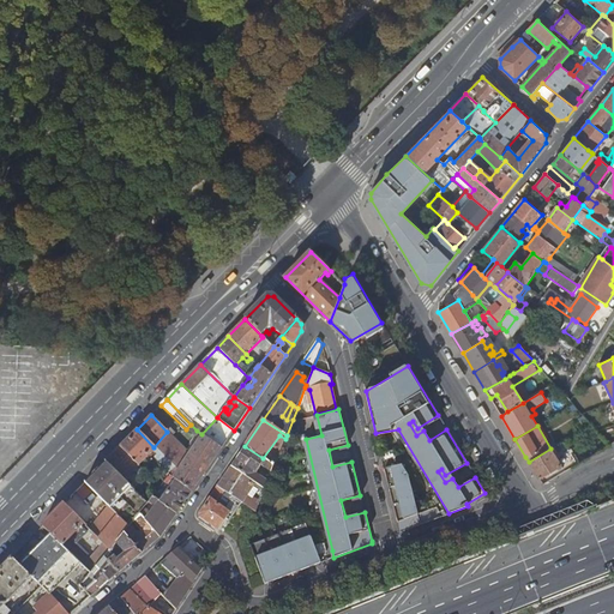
[(125,480),(155,449),(154,447),(137,429),(107,461),(108,463),(122,477),(125,480)]
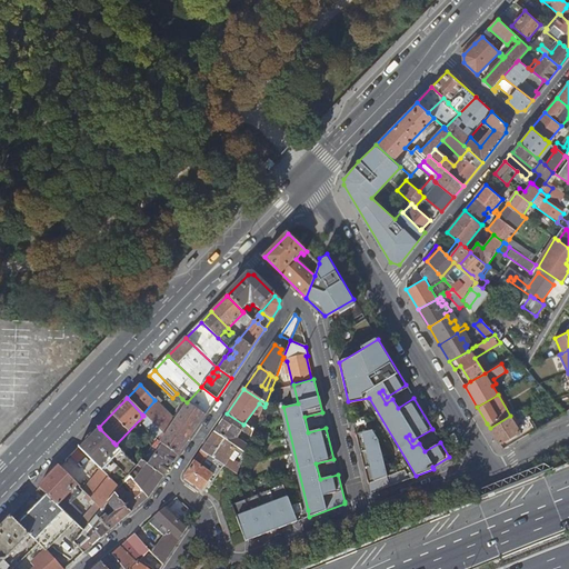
[(143,416),(161,432),(163,430),(167,425),(171,418),(155,400),(142,415),(143,416)]
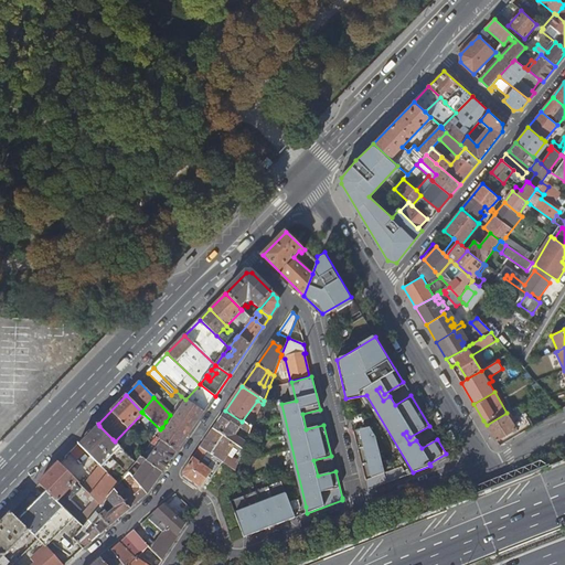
[(164,435),(160,440),(177,451),(203,413),(185,400),(172,418),(170,415),(166,422),(169,424),(162,433),(164,435)]
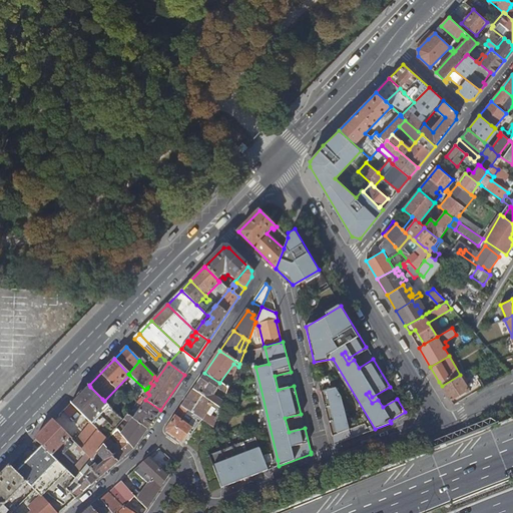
[(204,373),(192,390),(213,404),(215,405),(221,410),(221,408),(223,403),(212,396),(217,389),(227,395),(229,390),(219,383),(204,373)]
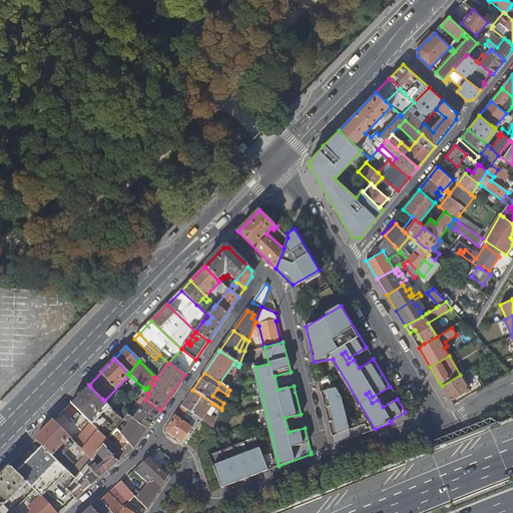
[(466,376),(464,373),(460,375),(442,386),(450,400),(465,390),(467,393),(470,391),(462,378),(466,376)]
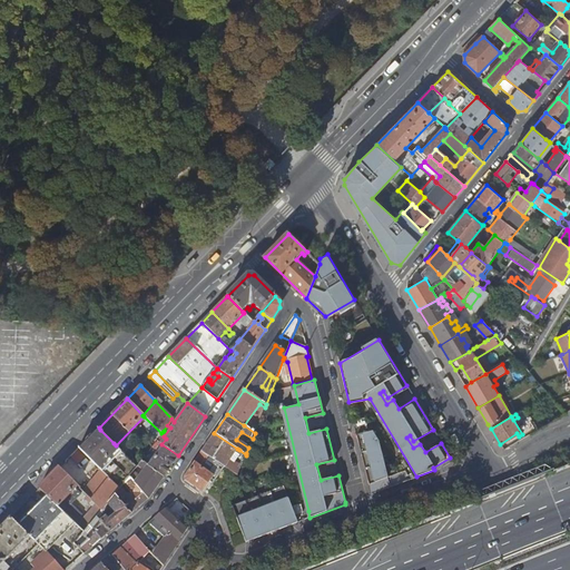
[(373,428),(356,432),(363,458),(369,482),(387,478),(377,439),(373,428)]
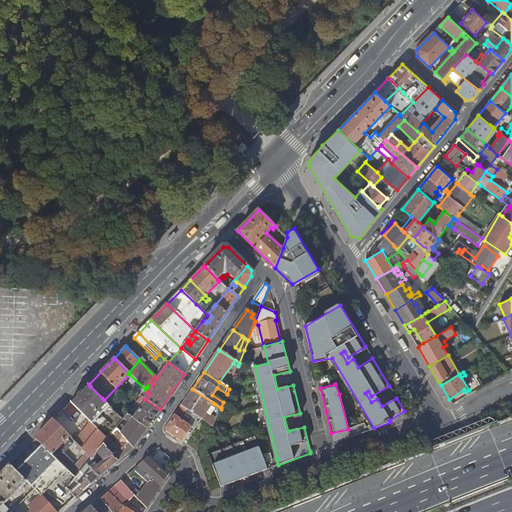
[(115,410),(104,400),(102,398),(90,386),(87,390),(82,391),(83,392),(77,398),(76,397),(76,401),(73,405),(74,406),(92,424),(97,429),(115,410)]
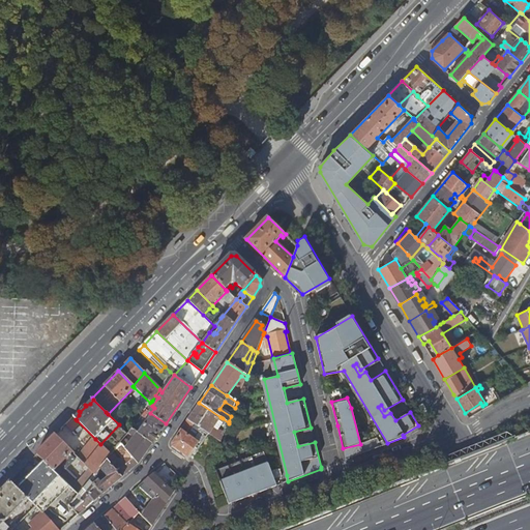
[(221,417),(199,403),(187,420),(208,434),(221,443),(224,435),(217,432),(216,435),(211,431),(221,417)]
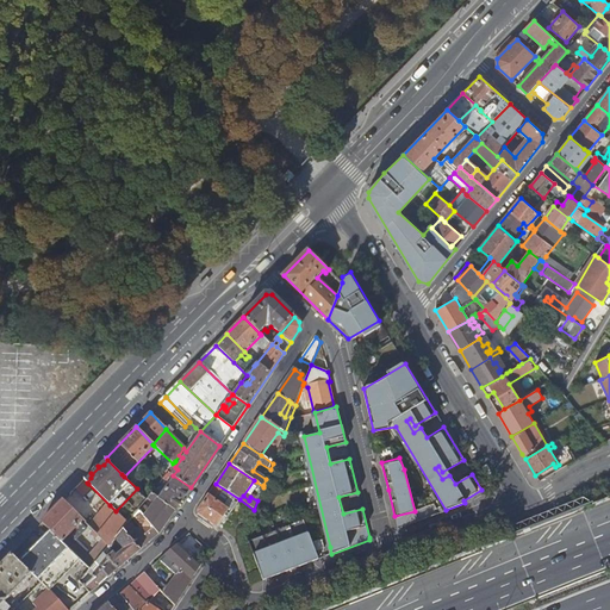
[(173,475),(168,472),(150,495),(175,510),(191,487),(173,475)]
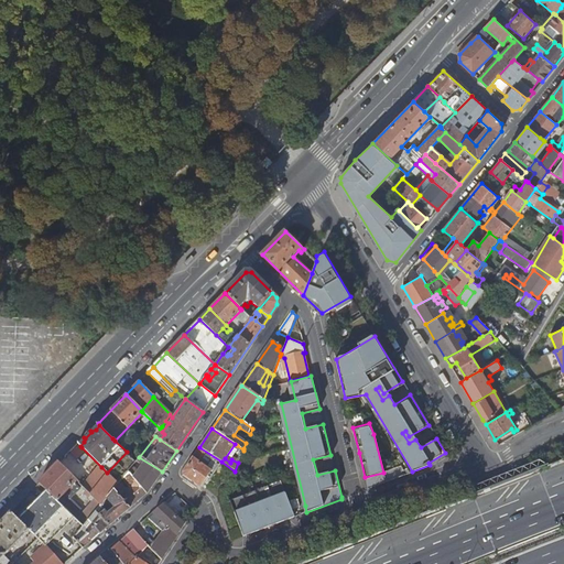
[(77,444),(69,452),(74,455),(82,447),(80,446),(77,444)]
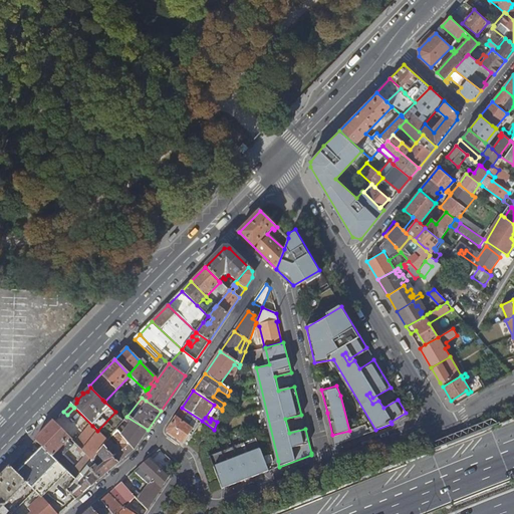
[(202,421),(182,408),(167,430),(167,434),(183,444),(193,429),(188,425),(192,420),(199,425),(202,421)]
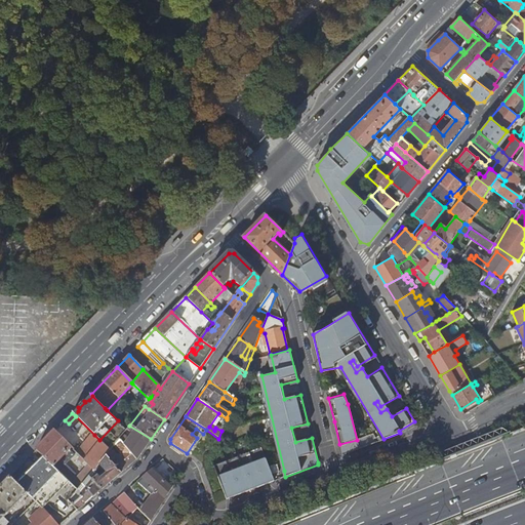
[(151,439),(129,426),(127,428),(132,433),(125,442),(121,437),(120,439),(137,458),(151,439)]
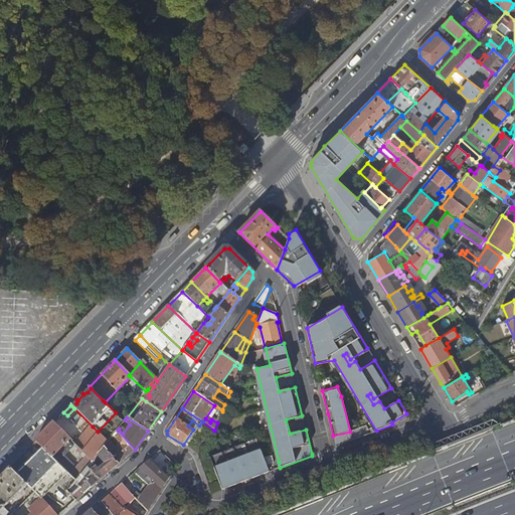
[(76,481),(88,467),(92,462),(93,461),(83,453),(81,455),(84,458),(72,472),(70,470),(74,466),(63,456),(67,452),(67,453),(73,446),(68,441),(70,439),(54,422),(35,442),(41,447),(51,457),(58,464),(66,471),(76,481)]
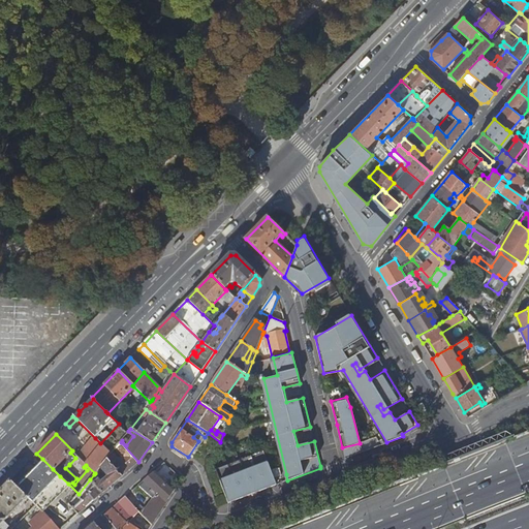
[(95,438),(78,457),(86,465),(95,473),(96,472),(100,467),(106,459),(109,457),(112,454),(100,443),(95,438)]
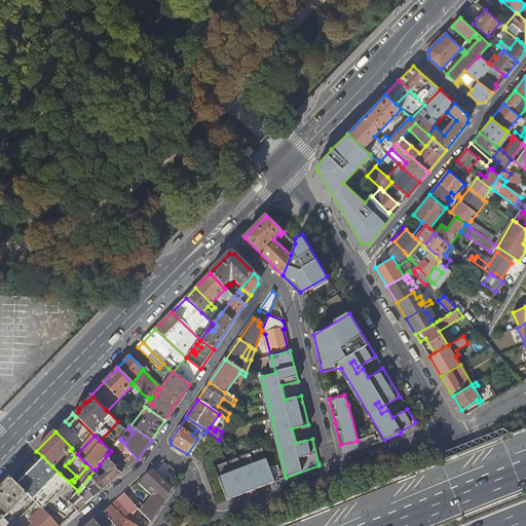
[(121,474),(138,459),(120,440),(116,444),(123,452),(114,460),(108,454),(106,456),(121,474)]
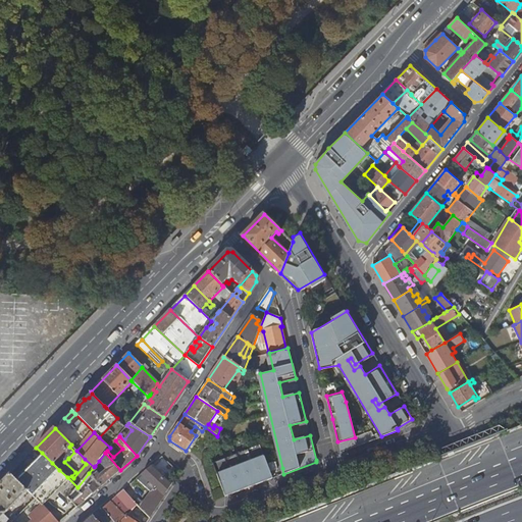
[(260,445),(212,461),(225,497),(242,490),(257,484),(273,478),(260,445)]
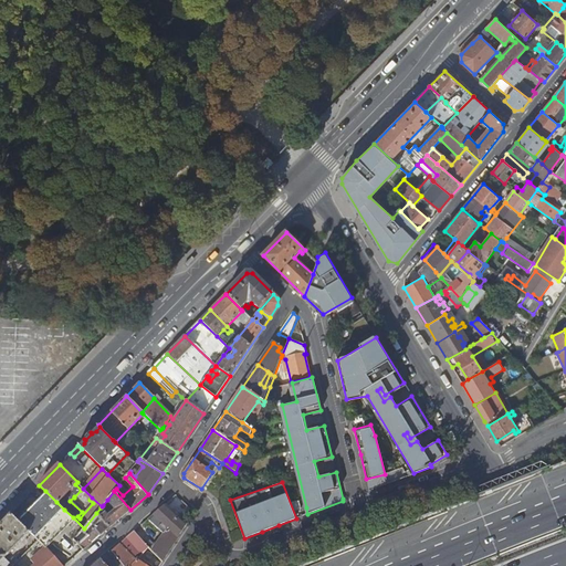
[(35,540),(64,510),(56,502),(45,491),(17,521),(29,533),(35,540)]
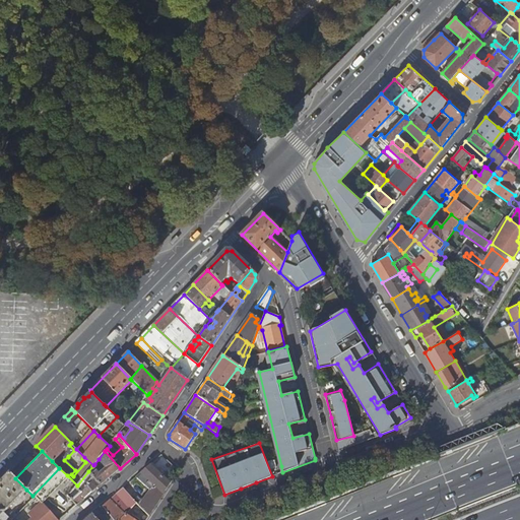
[(101,484),(120,468),(105,451),(99,459),(106,468),(100,474),(95,469),(92,466),(88,471),(93,477),(101,484)]
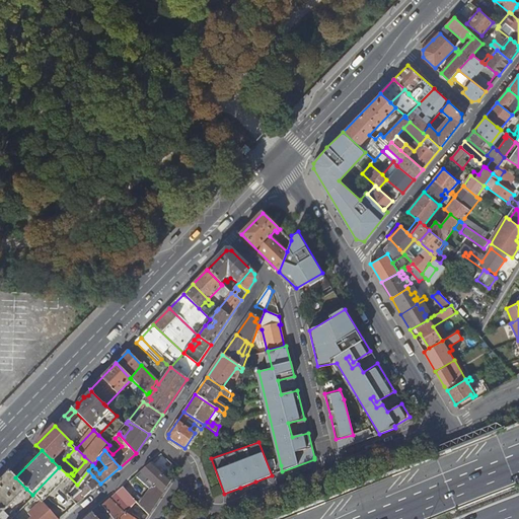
[(150,464),(141,471),(145,475),(144,477),(153,486),(155,485),(164,492),(171,480),(169,478),(167,479),(164,477),(166,475),(162,472),(161,474),(150,464)]
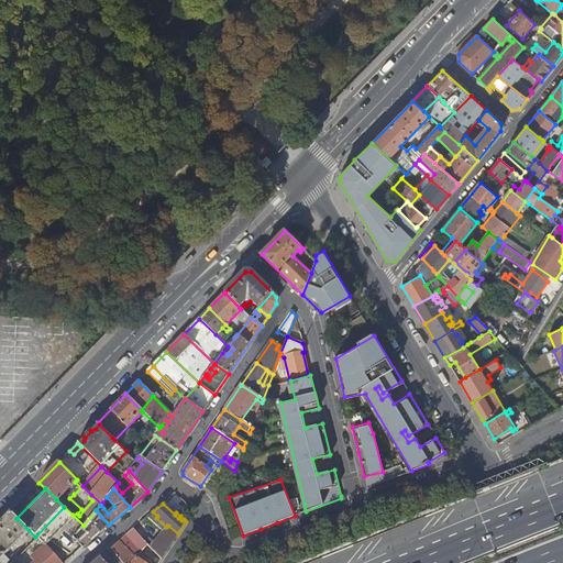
[(44,544),(45,543),(73,515),(64,507),(35,537),(37,538),(44,544)]
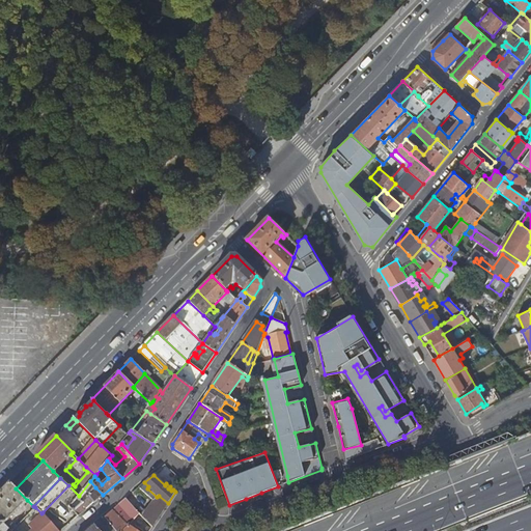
[(16,488),(9,483),(0,492),(0,520),(4,524),(27,500),(16,488)]
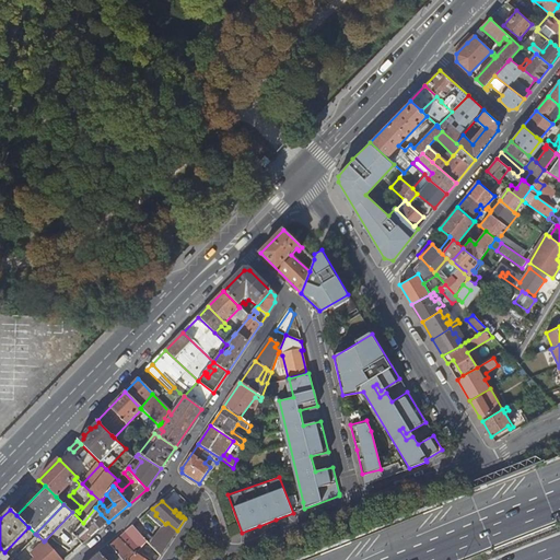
[(83,545),(108,522),(101,514),(91,522),(90,521),(88,522),(89,524),(84,528),(81,525),(73,534),(83,545)]
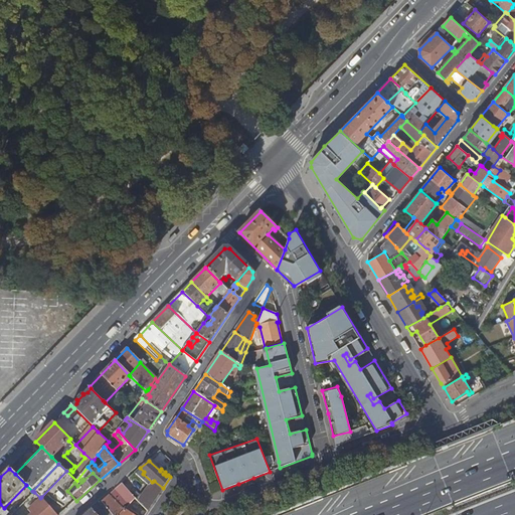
[(152,482),(149,486),(142,495),(140,494),(137,499),(148,510),(163,488),(154,481),(152,482)]
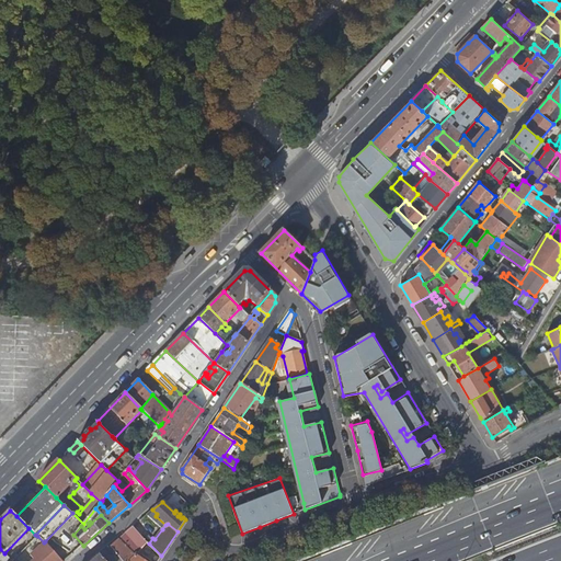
[(147,541),(134,527),(111,547),(122,560),(128,560),(135,554),(125,545),(130,539),(139,549),(147,541)]
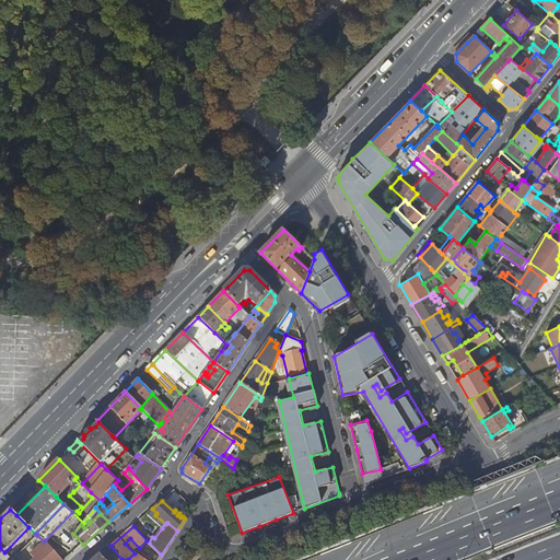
[(62,559),(45,540),(44,541),(31,553),(34,558),(31,559),(62,559)]
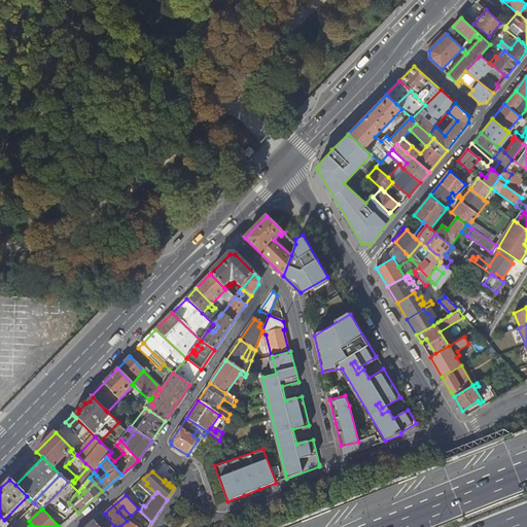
[(15,523),(22,517),(18,513),(11,519),(11,520),(15,523)]
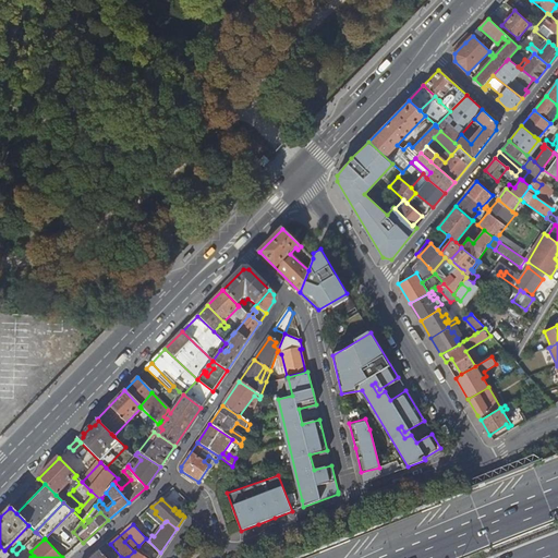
[(121,557),(110,544),(100,553),(104,557),(121,557)]
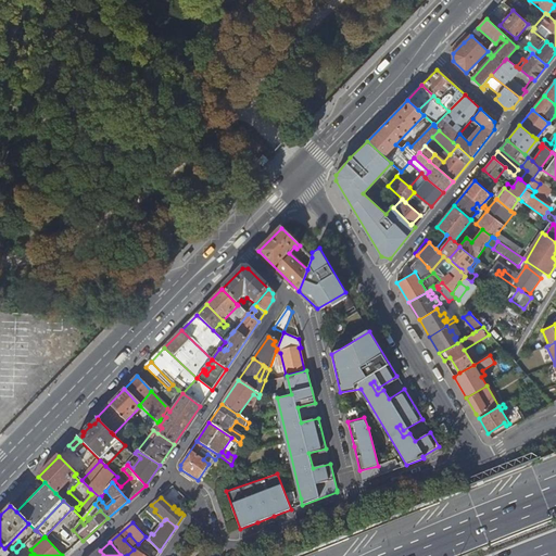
[(4,548),(0,544),(0,553),(2,555),(4,555),(5,555),(8,555),(10,554),(8,553),(4,548)]
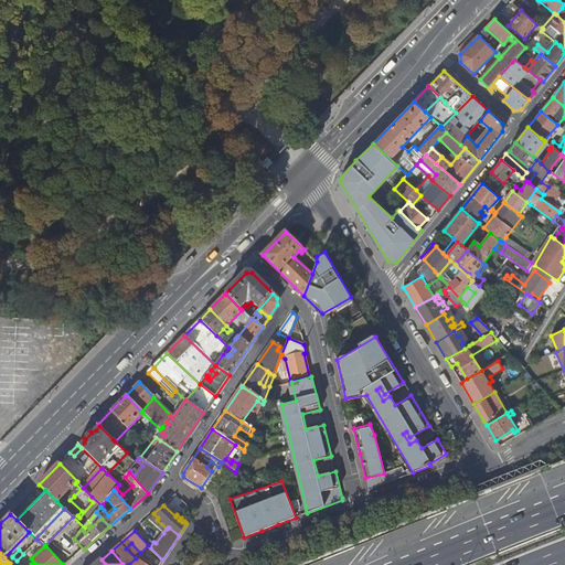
All buildings are outlined.
